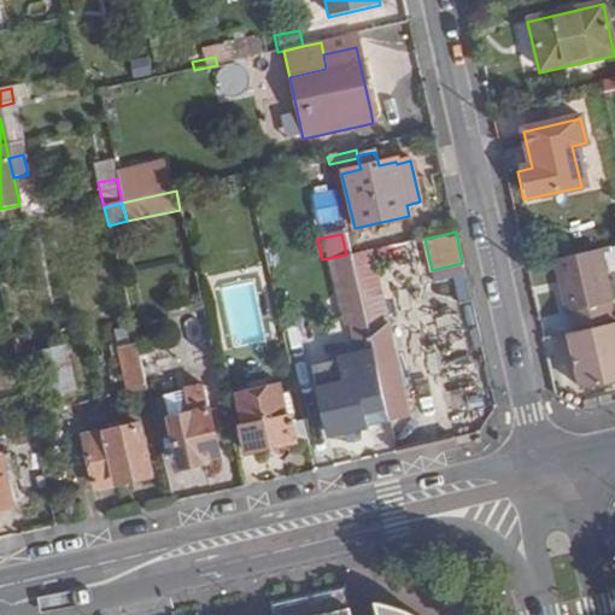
[(432,270),(425,239),(417,241),(426,277),(463,269),(462,263),(432,270)]
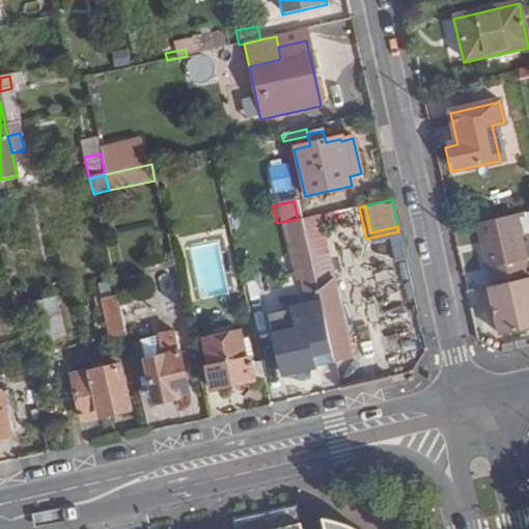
[(514,214),(475,223),(485,268),(482,270),(486,287),(490,286),(528,276),(528,257),(525,259),(514,214)]
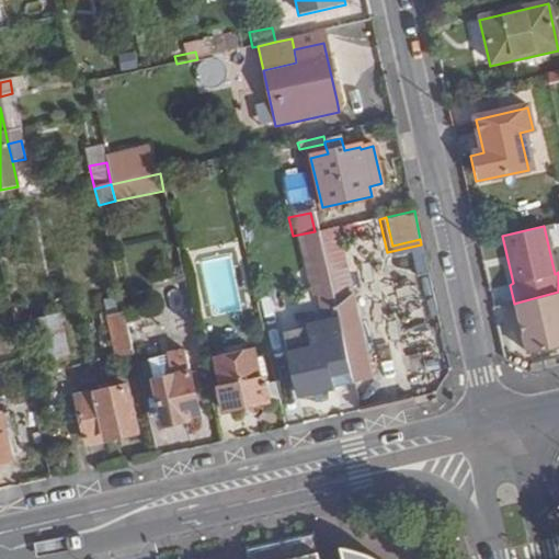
[(321,244),(341,240),(338,228),(318,232),(321,244)]
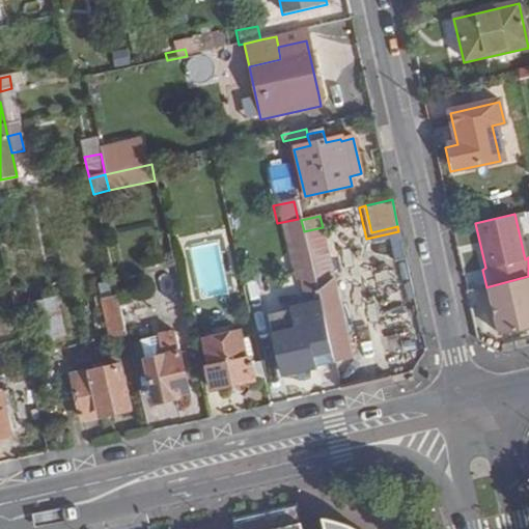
[(304,231),(301,220),(276,225),(280,242),(291,240),(305,237),(304,231)]
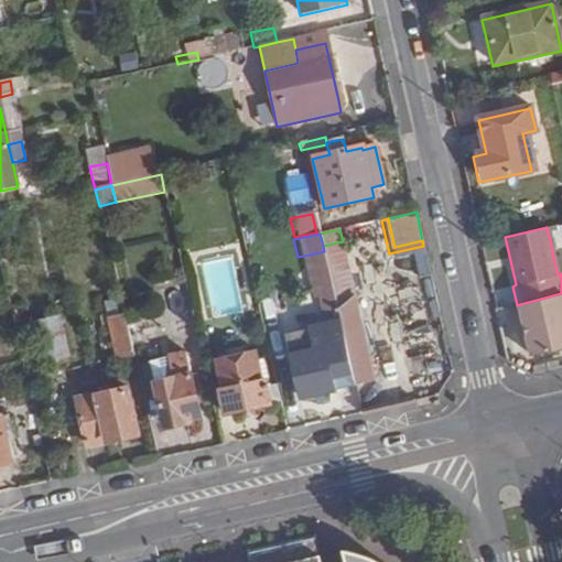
[(354,388),(355,388),(375,384),(343,241),(323,246),(324,251),(354,388)]
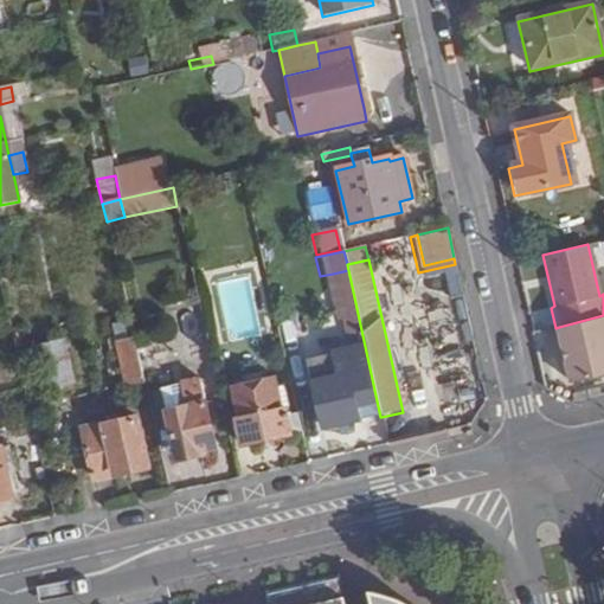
[(348,270),(333,274),(351,352),(306,362),(321,430),(380,417),(348,270)]
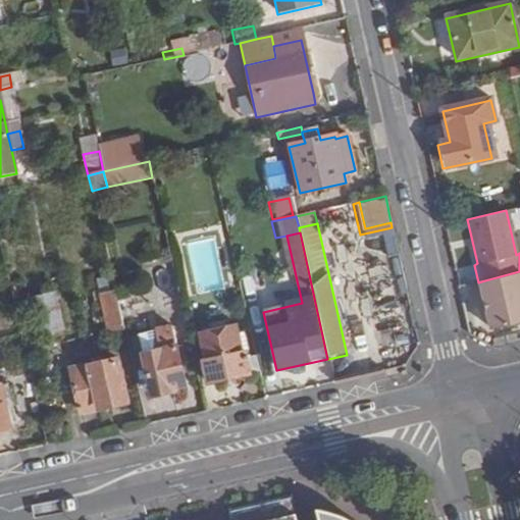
[(519,271),(481,281),(491,323),(496,325),(519,319),(519,271)]
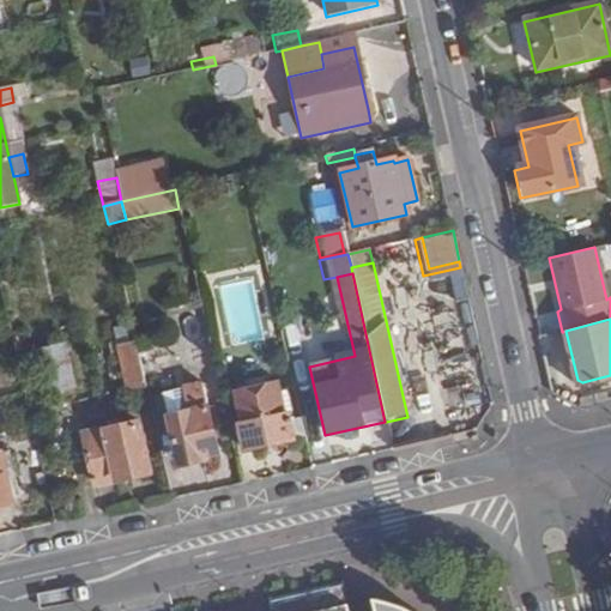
[(146,387),(132,327),(112,332),(126,392),(146,387)]
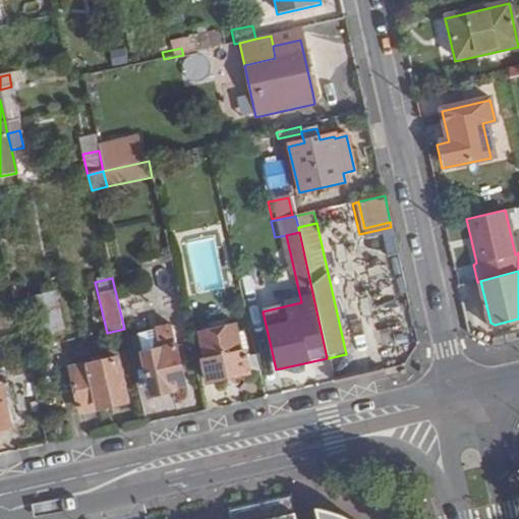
[(54,293),(33,298),(41,335),(62,331),(54,293)]
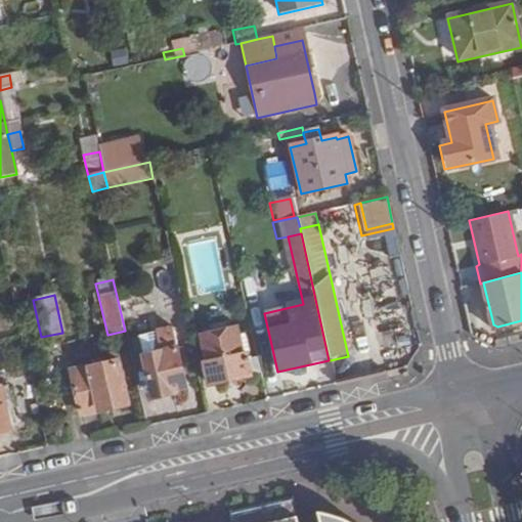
[(138,336),(143,357),(153,399),(171,396),(171,392),(185,389),(171,329),(154,333),(138,336)]
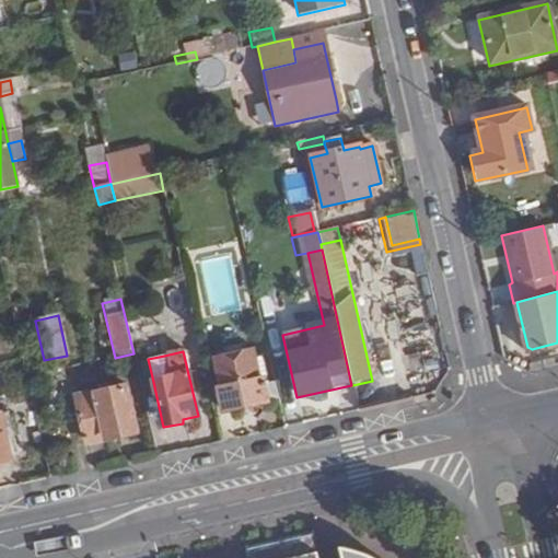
[(217,388),(222,413),(277,400),(274,384),(264,386),(263,378),(258,379),(253,351),(216,359),(221,386),(217,388)]
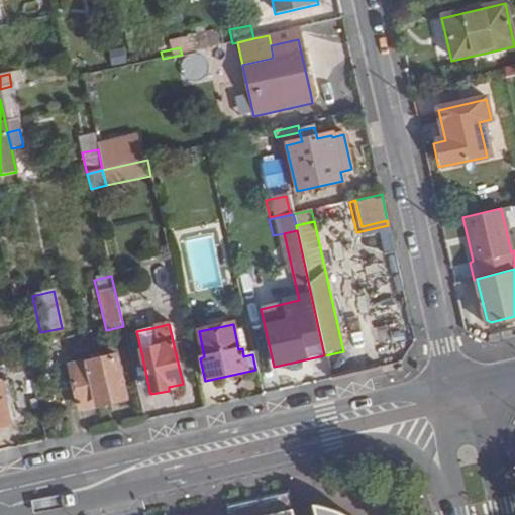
[(242,348),(243,356),(252,354),(250,347),(242,348)]
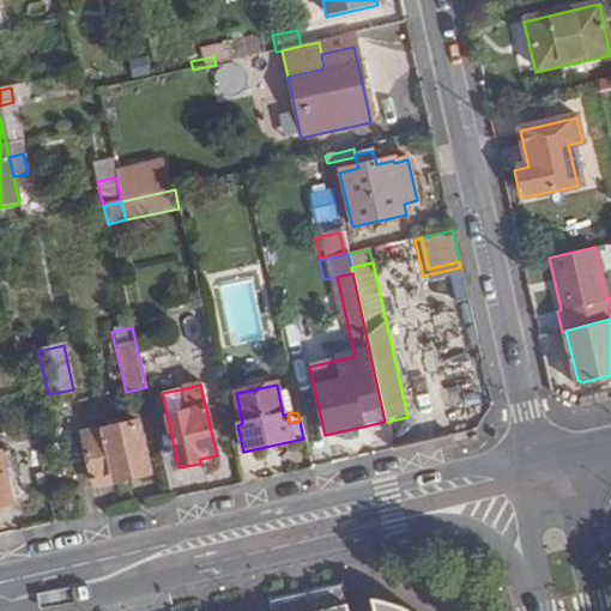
[(139,424),(80,436),(94,488),(151,475),(139,424)]
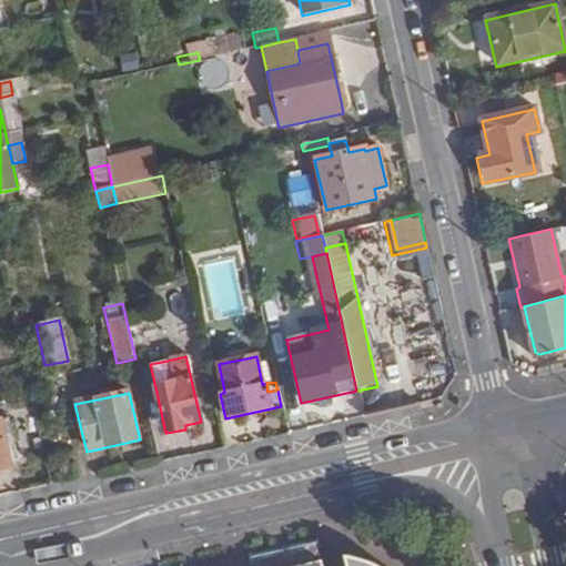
[(1,423),(0,423),(0,470),(11,467),(1,423)]
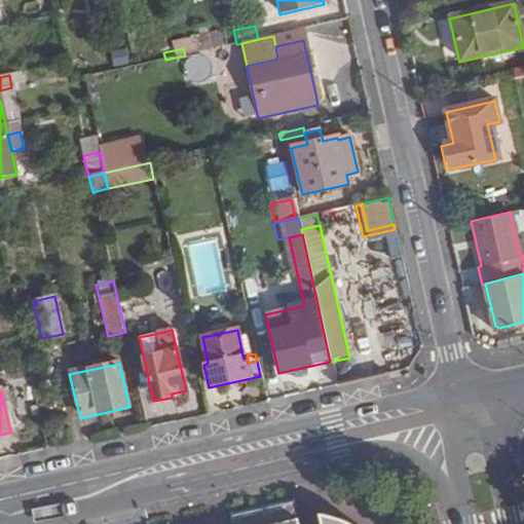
[(299,501),(235,514),(237,523),(267,523),(302,516),(299,501)]
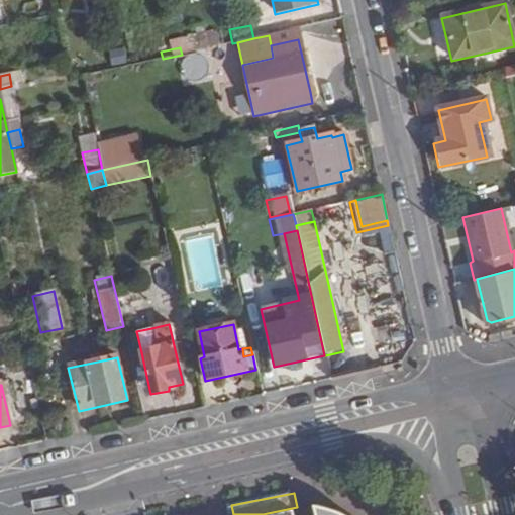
[(347,514),(343,512),(338,510),(331,507),(318,506),(320,514),(298,514),(297,507),(263,514),(347,514)]
